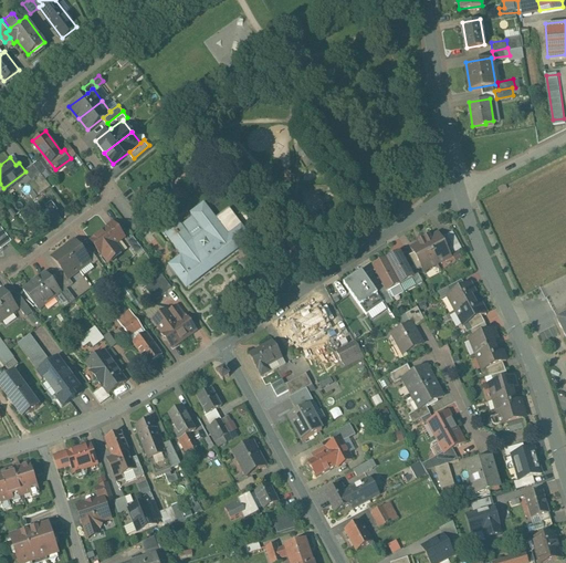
[(45,167),(39,157),(32,162),(40,171),(45,167)]
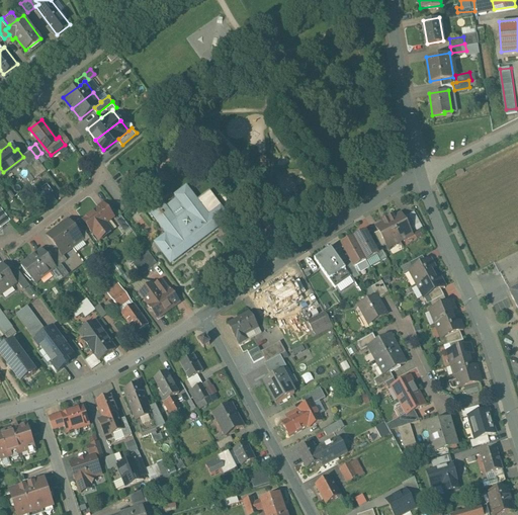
[(36,157),(29,148),(24,153),(30,161),(33,159),(36,157)]
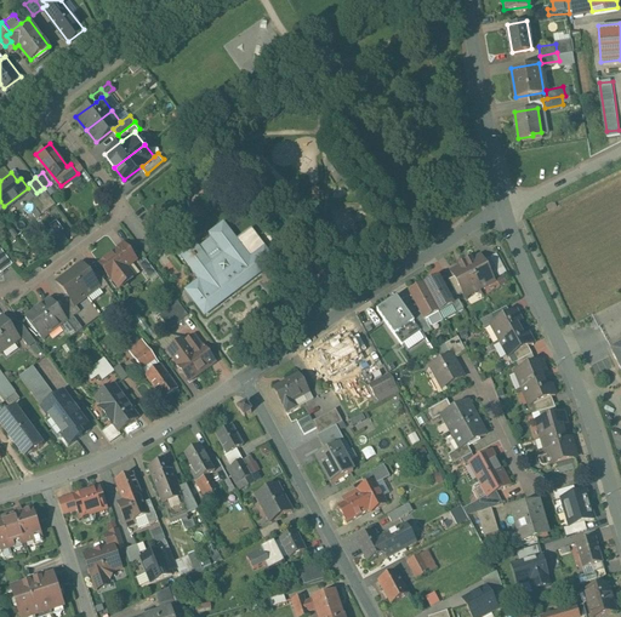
[(55,203),(44,188),(40,190),(36,193),(29,199),(40,213),(55,203)]
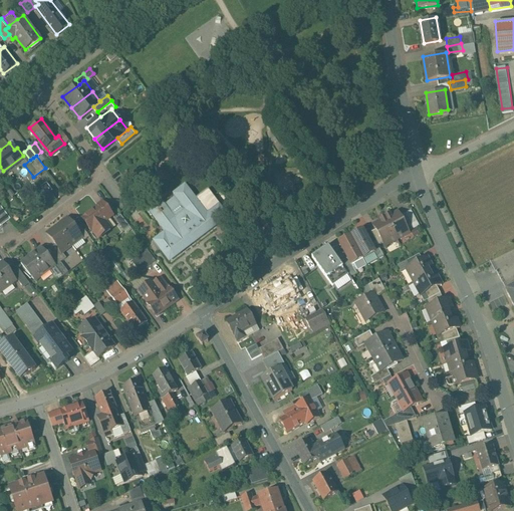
[(275,166),(275,175),(287,174),(287,165),(275,166)]
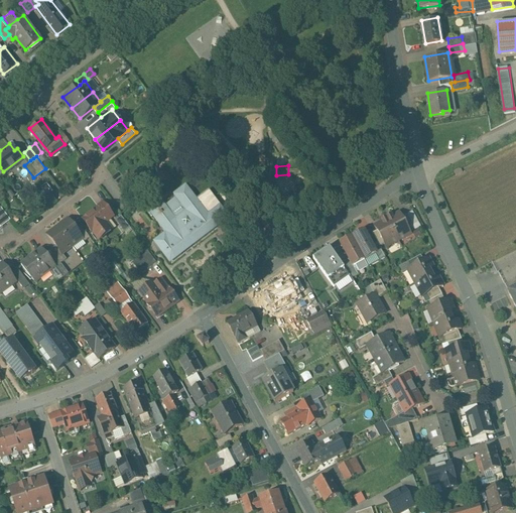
[(185,182),(173,193),(175,196),(164,204),(161,200),(149,209),(165,231),(153,239),(169,260),(229,215),(220,203),(208,212),(185,182)]
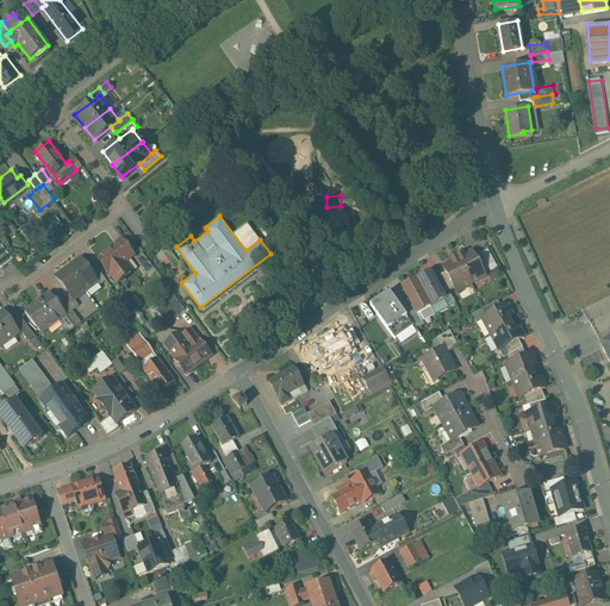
[(117,242),(98,256),(109,272),(110,270),(116,279),(123,273),(117,264),(134,252),(122,236),(116,241),(117,242)]
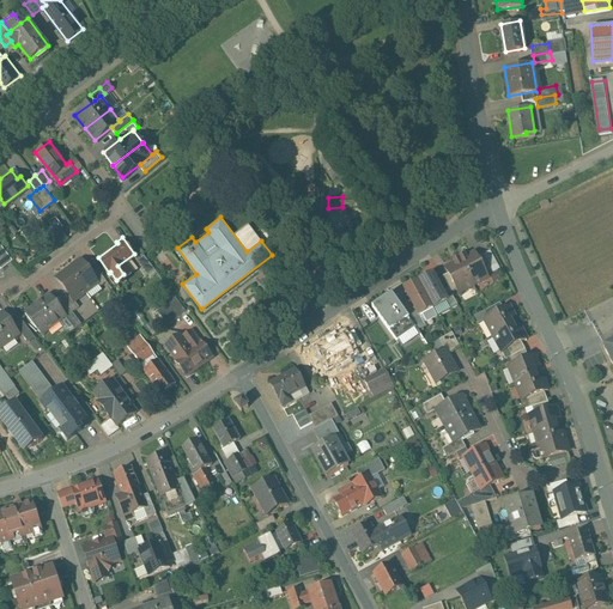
[(12,259),(0,243),(0,267),(0,268),(12,259)]
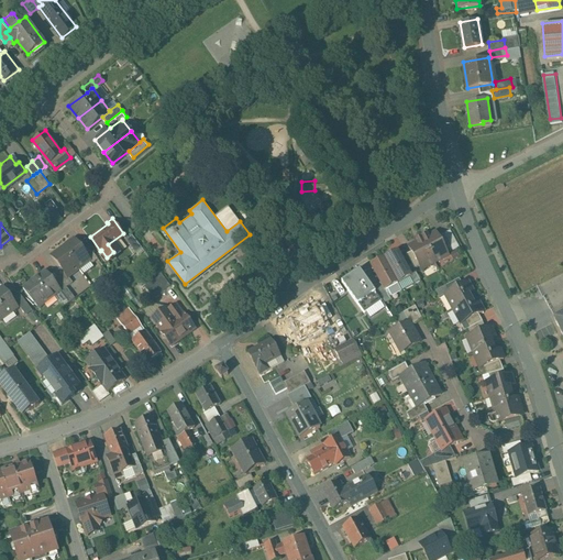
[(438,234),(434,229),(428,233),(427,231),(421,234),(434,260),(448,252),(445,249),(438,234)]
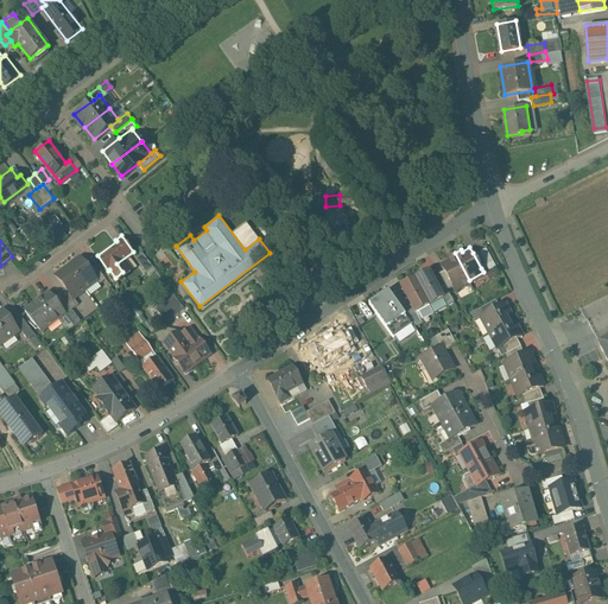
[(487,265),(479,249),(473,253),(481,268),(487,265)]
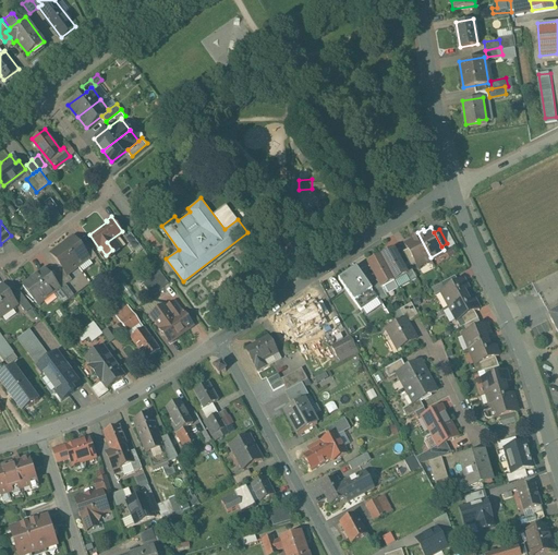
[(140,243),(130,230),(124,234),(134,248),(140,243)]
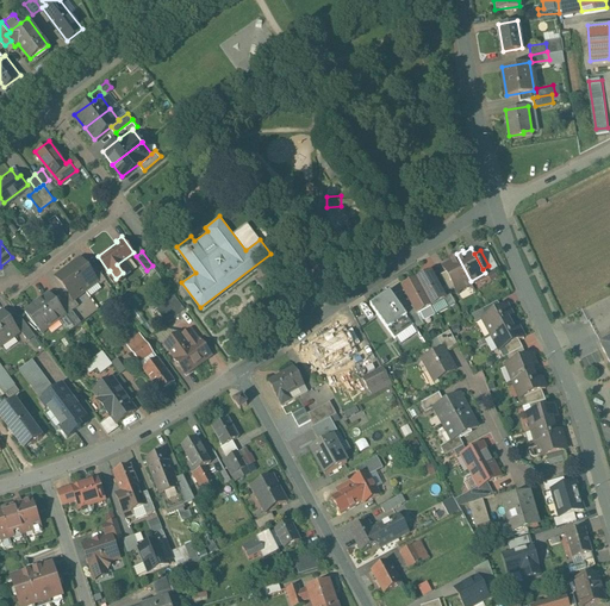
[(471,281),(456,254),(449,257),(450,260),(443,263),(454,285),(456,288),(471,281)]
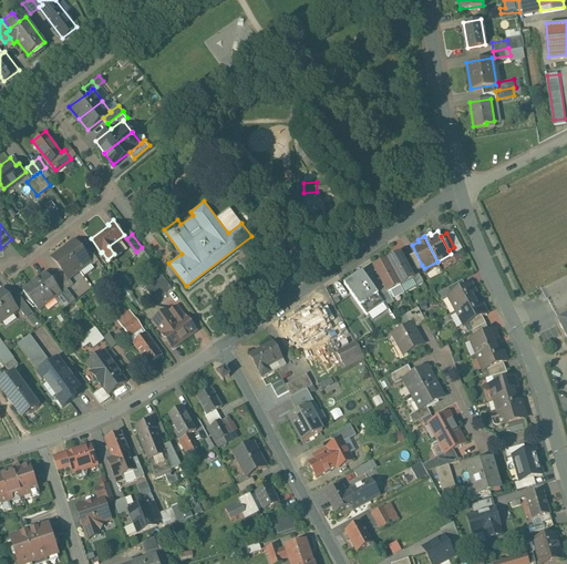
[(83,250),(74,238),(63,246),(79,268),(90,260),(90,259),(83,250)]
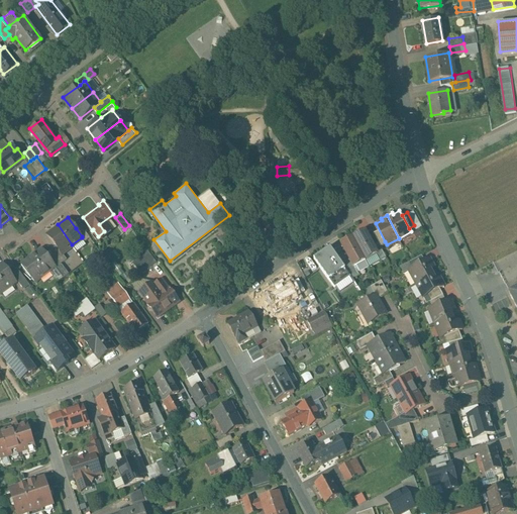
[(72,244),(58,224),(47,232),(56,243),(62,251),(72,244)]
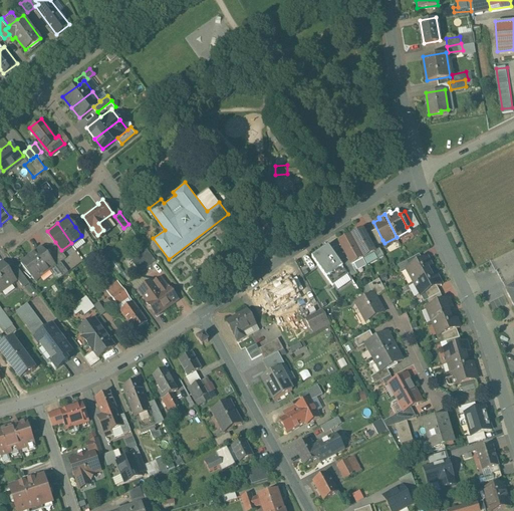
[(88,234),(80,223),(75,227),(81,235),(81,236),(83,238),(88,234)]
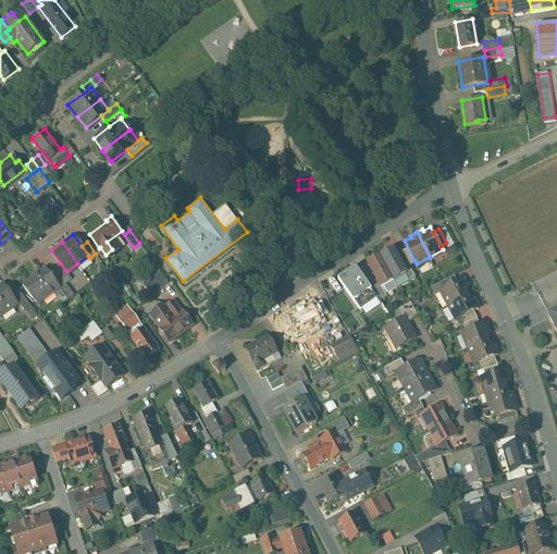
[(415,260),(407,245),(401,248),(409,262),(415,260)]
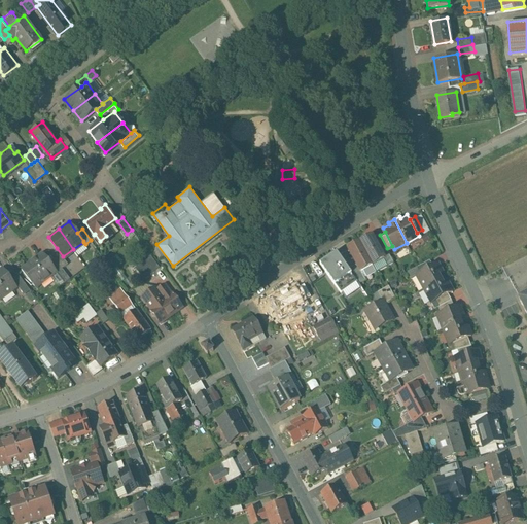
[(379,248),(372,234),(364,238),(365,238),(360,241),(372,263),(383,255),(379,248)]
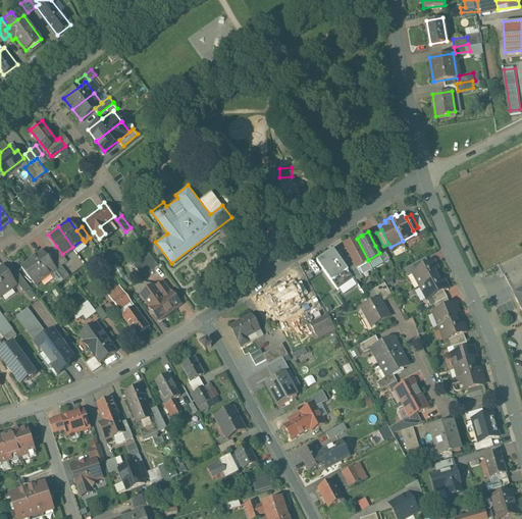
[(357,239),(352,242),(351,241),(345,245),(353,259),(356,266),(357,266),(368,260),(357,239)]
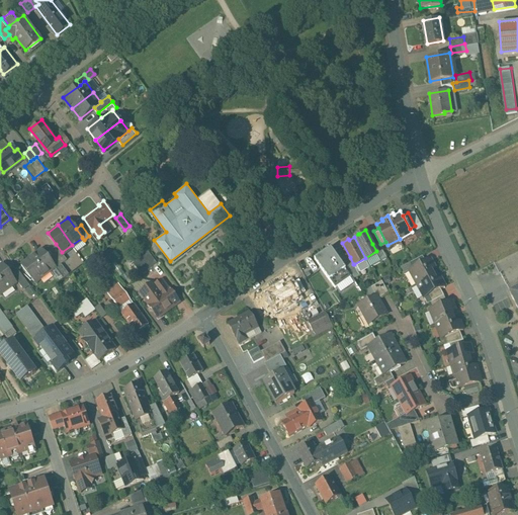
[(385,255),(378,241),(372,244),(376,251),(380,258),(385,255)]
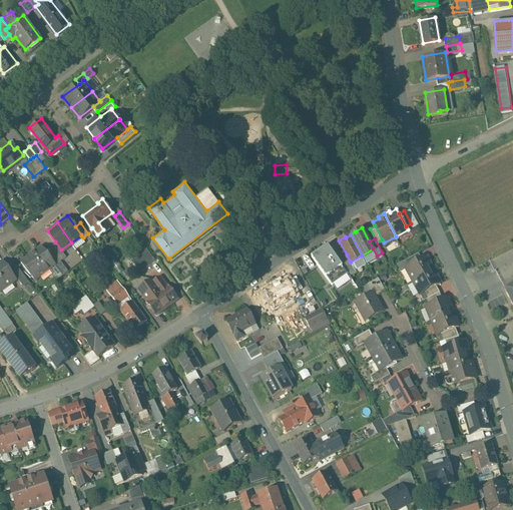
[(61,249),(55,241),(50,245),(55,252),(60,259),(65,255),(61,249)]
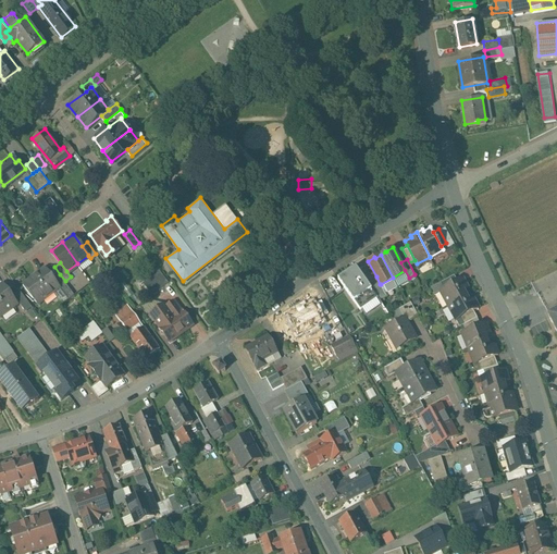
[(376,294),(355,265),(338,277),(360,306),(361,305),(376,294)]
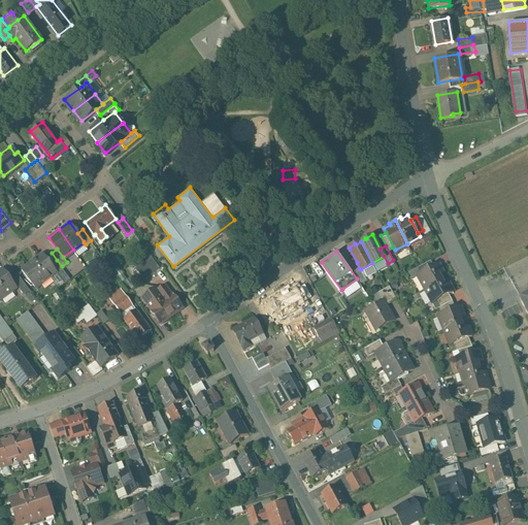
[(41,253),(22,267),(36,286),(55,270),(56,270),(51,264),(41,253)]
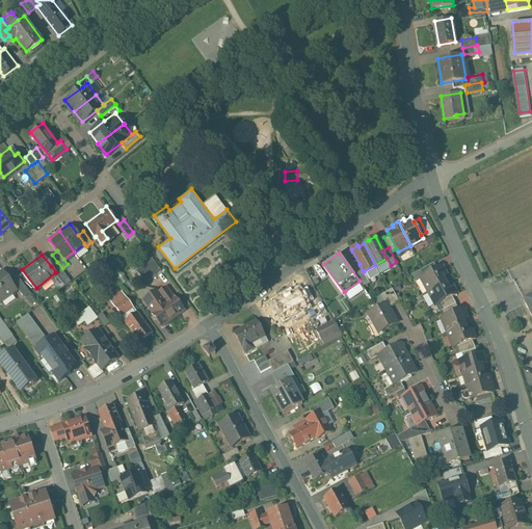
[(153,257),(136,269),(144,280),(161,267),(153,257)]
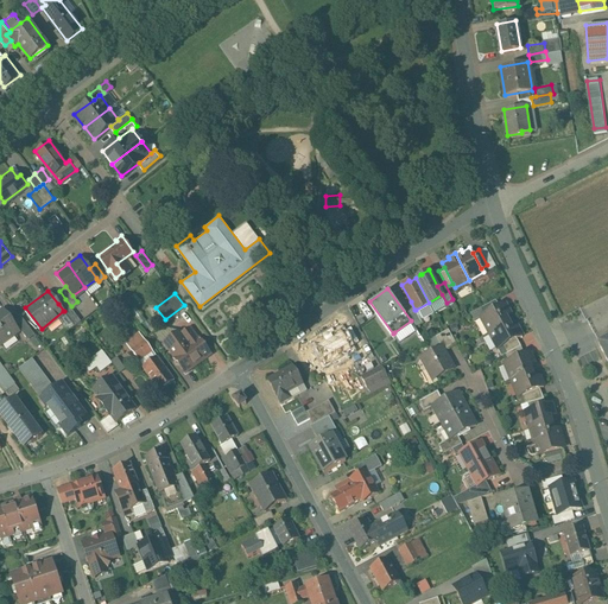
[(495,297),(481,305),(485,312),(499,304),(495,297)]
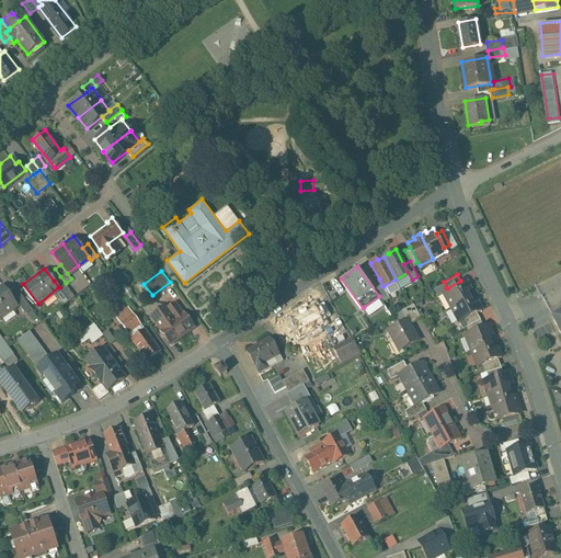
[(66,283),(60,276),(54,281),(59,287),(58,287),(67,299),(73,294),(66,283)]
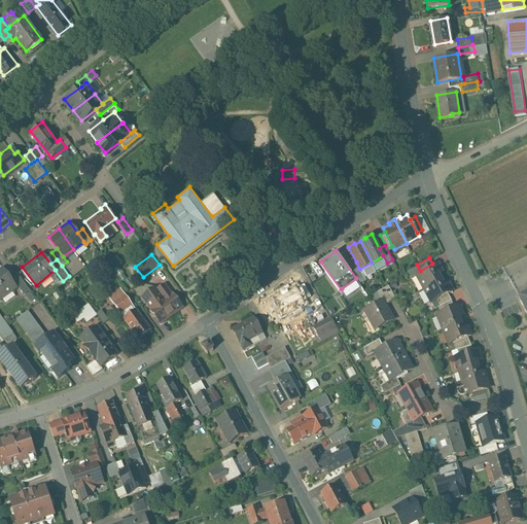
[(356,262),(348,266),(358,281),(364,277),(360,269),(359,269),(356,262)]
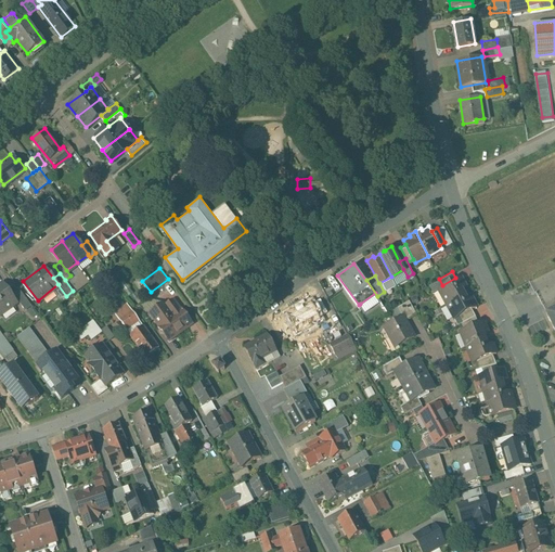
[(442,285),(438,287),(447,302),(464,292),(461,286),(465,284),(461,276),(455,278),(442,285)]
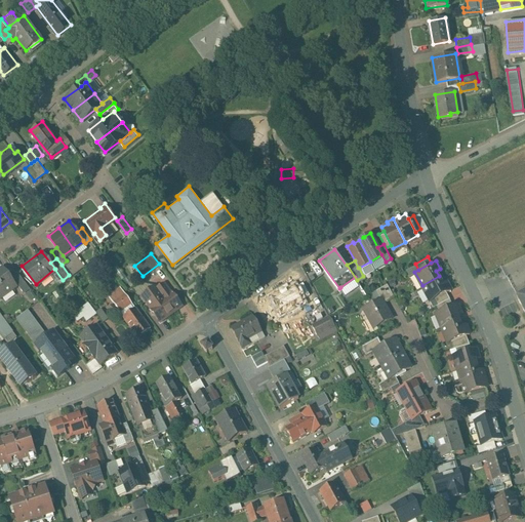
[(0,295),(14,285),(1,266),(0,266),(0,295)]
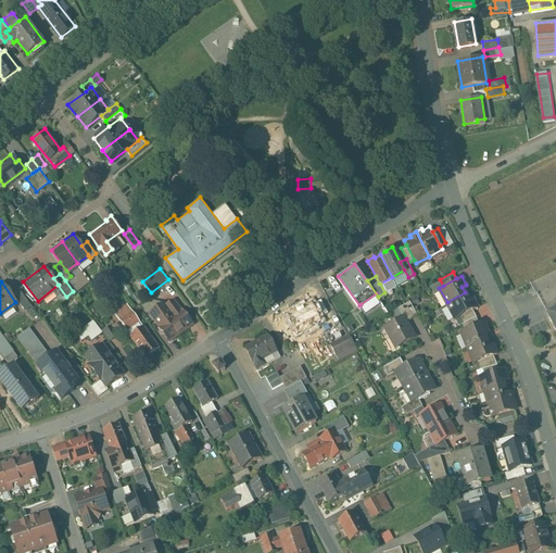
[(29,302),(19,286),(12,291),(23,306),(29,302)]
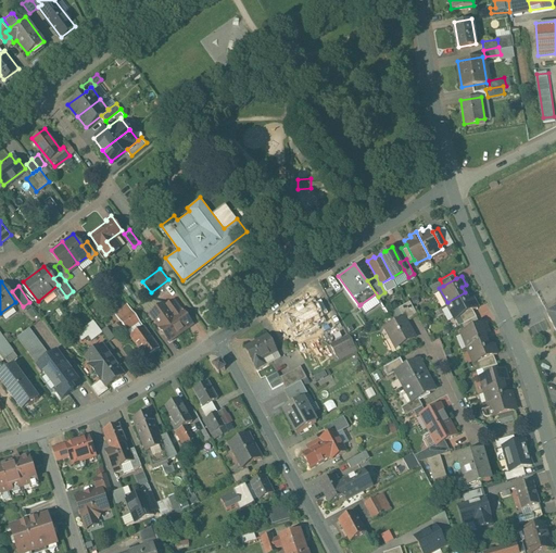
[(465,292),(447,302),(455,316),(458,314),(472,308),(477,304),(472,296),(468,298),(465,292)]
